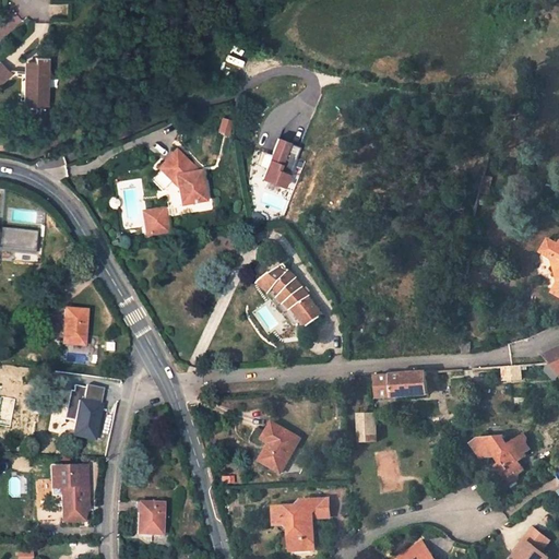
[(48,78),(49,58),(35,58),(35,62),(27,62),(27,81),(24,81),(24,95),(27,95),(27,107),(48,107),(48,88),(44,88),(44,81),(44,78),(48,78)]
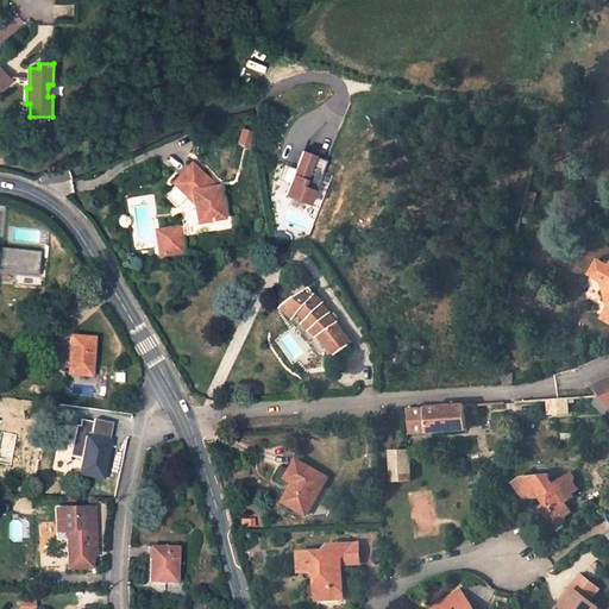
[(0,93),(14,80),(1,66),(0,67),(0,93)]
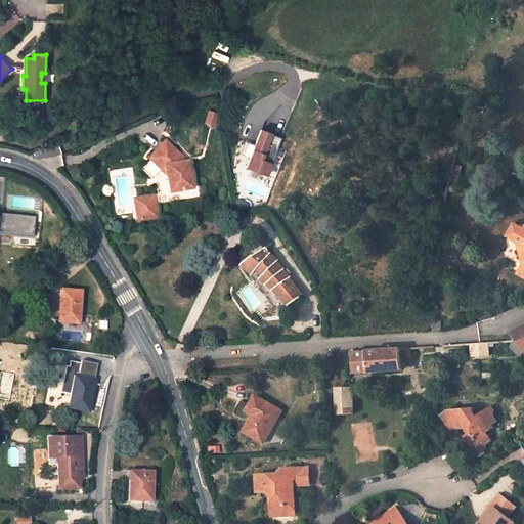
[(274,135),(262,130),(247,168),(272,176),(276,166),(265,161),(274,135)]
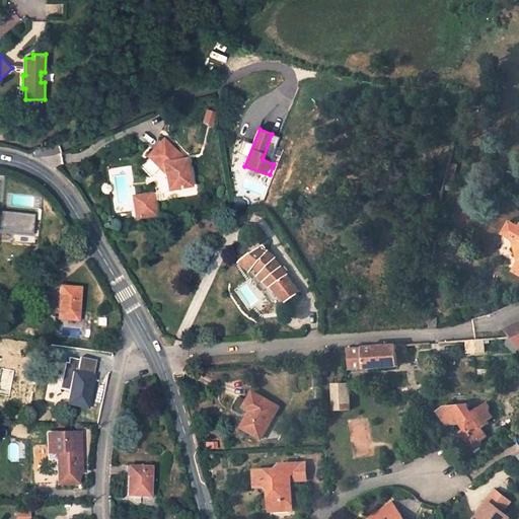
[(164,141),(140,167),(153,179),(164,168),(169,191),(191,187),(186,160),(178,161),(173,157),(177,153),(164,141)]
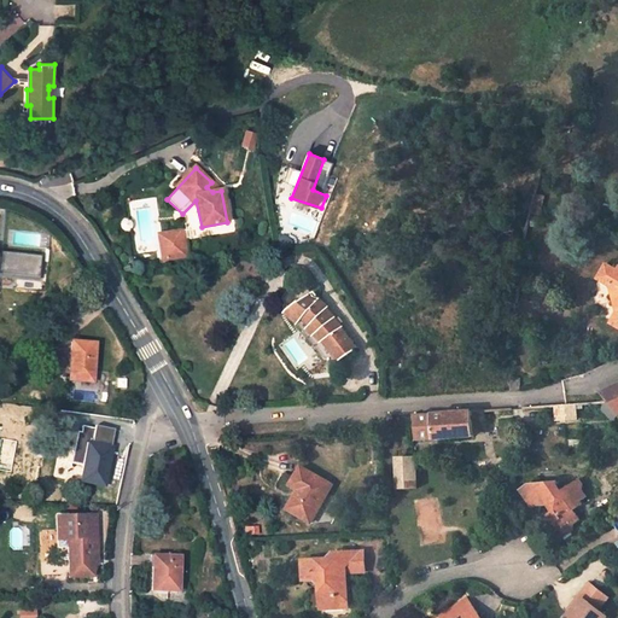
[(537,186),(548,190),(551,178),(540,175),(537,186)]
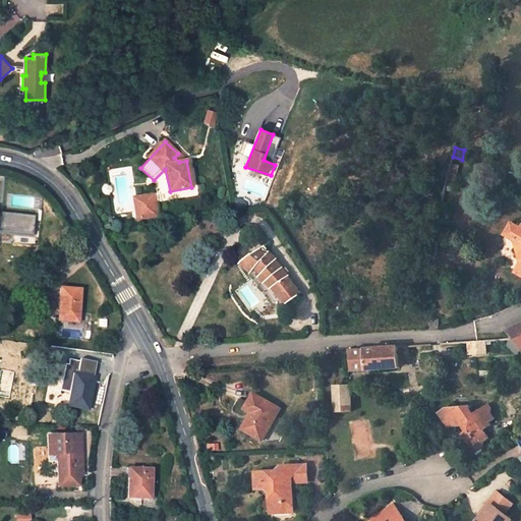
[(178,154),(174,158),(179,162),(186,161),(178,154)]
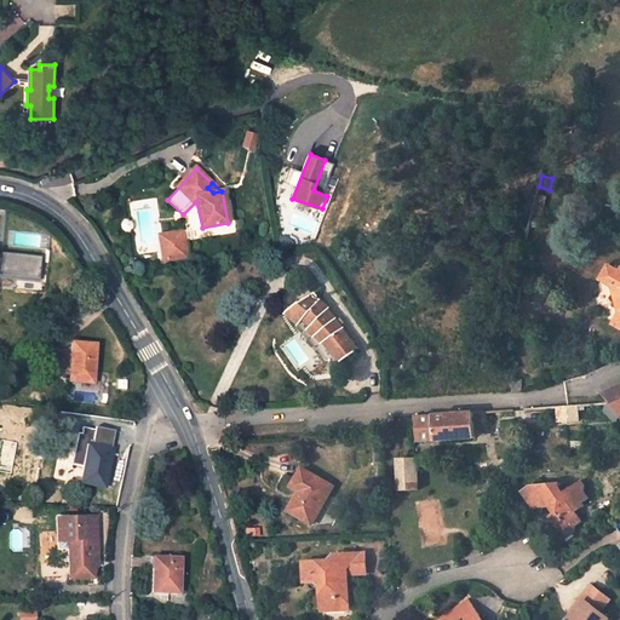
[(171,235),(174,253),(188,251),(185,233),(171,235)]
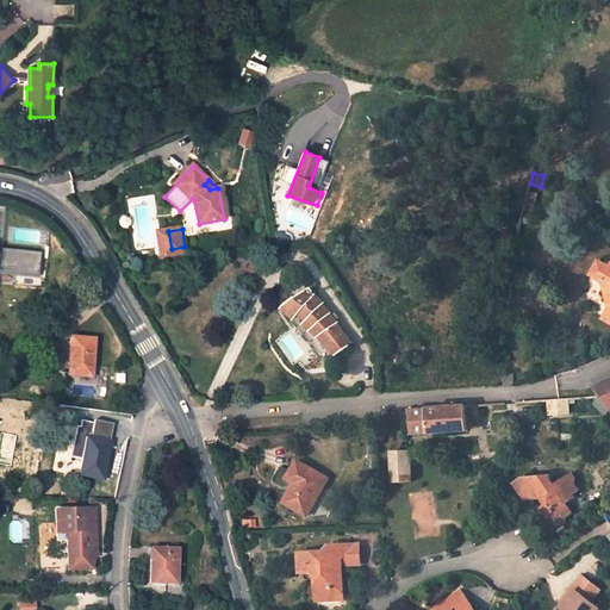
[(43,251),(0,246),(0,271),(41,274),(43,251)]
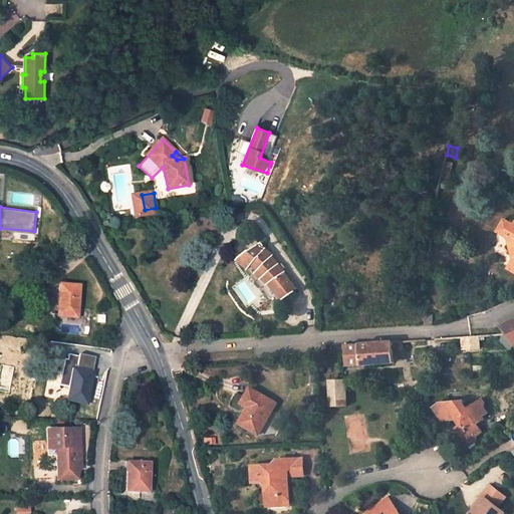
[(513,227),(513,228),(504,222),(497,234),(506,239),(513,263),(507,270),(513,274),(513,227)]
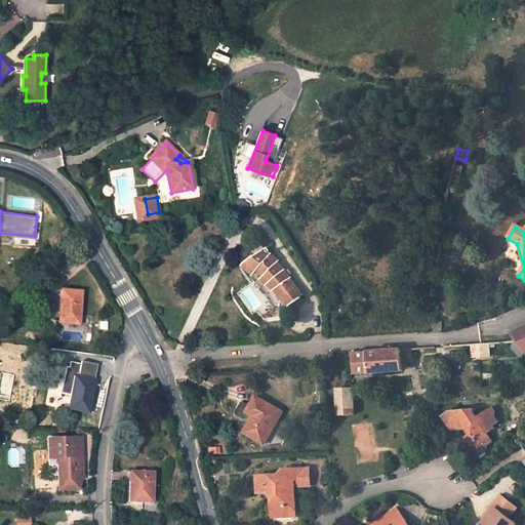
[(253,275),(275,304),(280,299),(296,287),(267,248),(243,266),(253,275)]
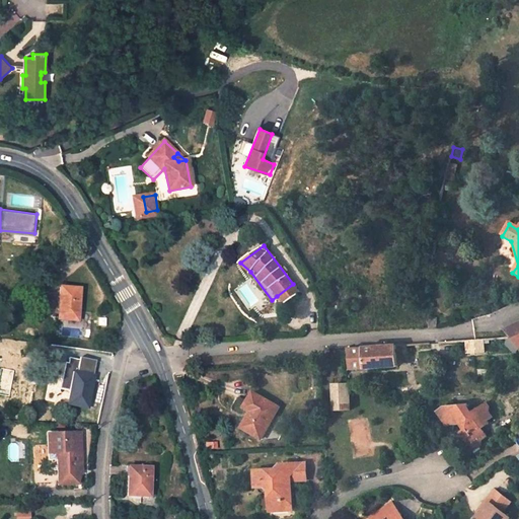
[(283,304),(299,293),(293,284),(277,296),(283,304)]
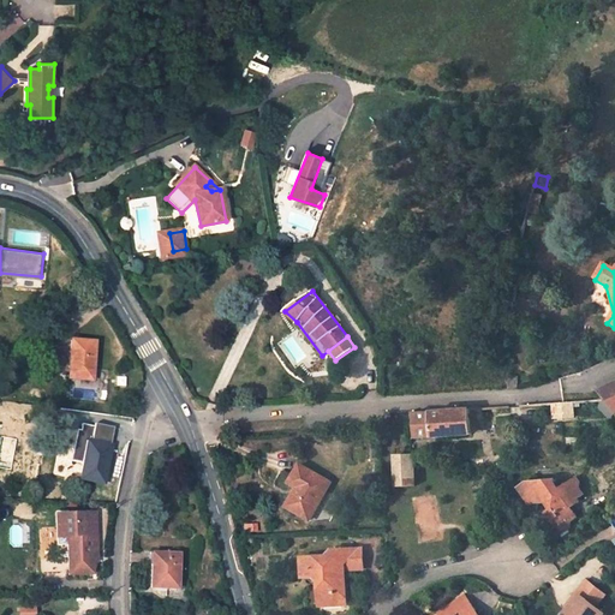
[(72,341),(69,378),(91,380),(95,342),(72,341)]
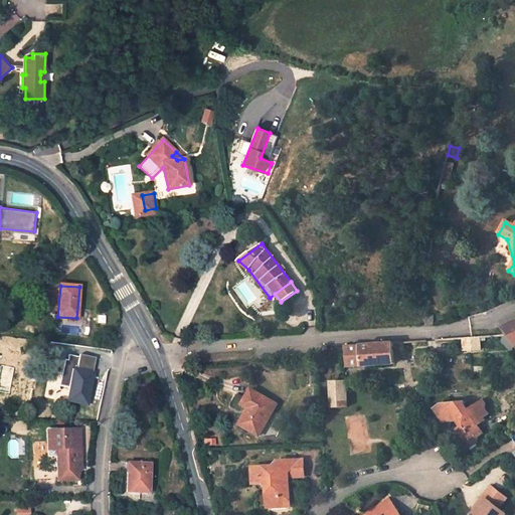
[(514,343),(514,320),(500,328),(514,343)]
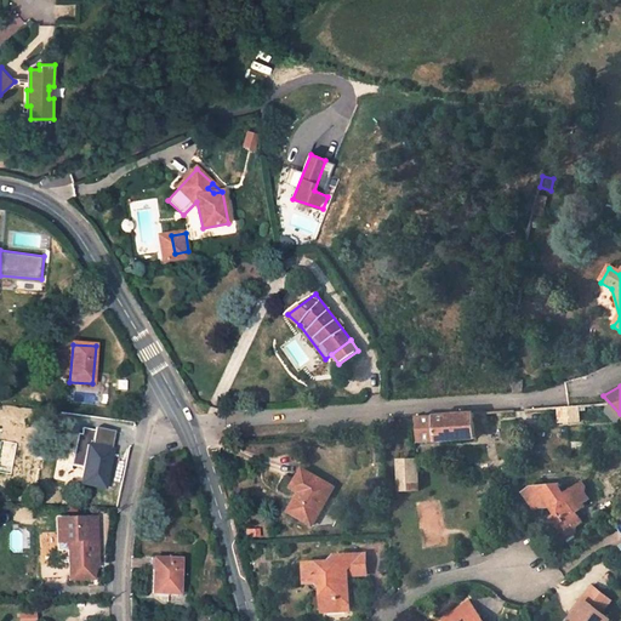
[(569,421),(581,421),(580,406),(568,406),(569,421)]
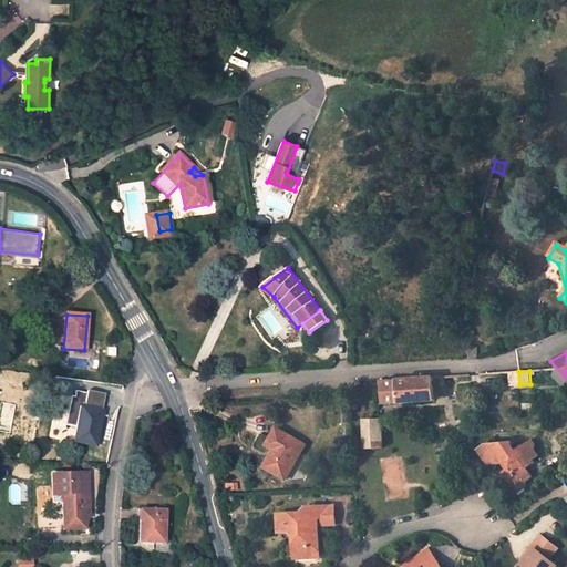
[(434,378),(435,398),(445,398),(443,377),(434,378)]
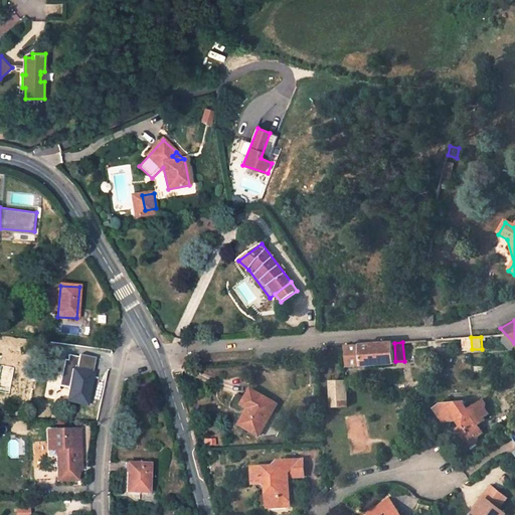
[(348,367),(395,364),(395,361),(394,343),(347,346),(348,367)]
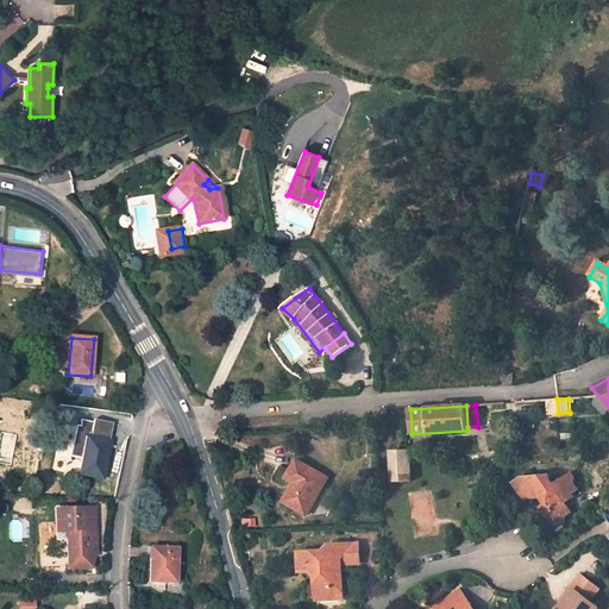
[(80,473),(102,478),(110,443),(87,438),(80,473)]
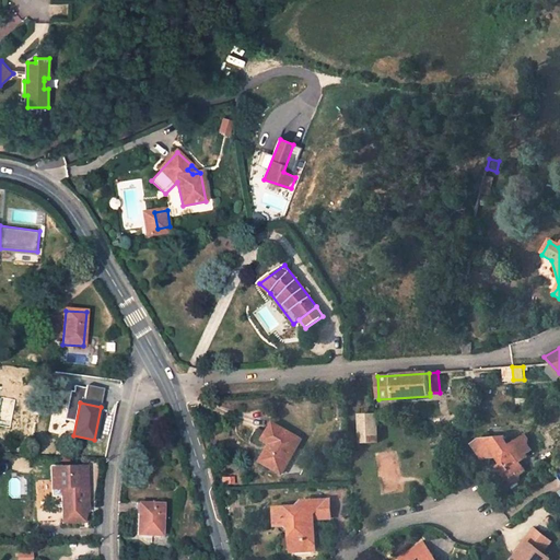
[(376,442),(375,415),(374,415),(360,416),(361,443),(376,442)]
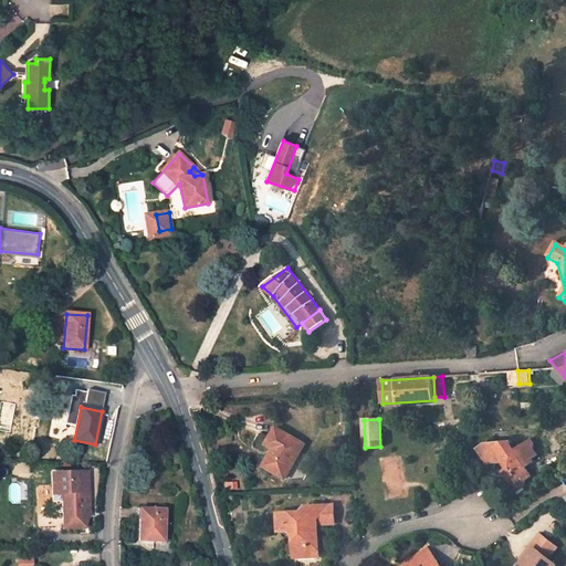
[(284,479),(304,444),(274,428),(265,444),(273,449),(263,467),(284,479)]
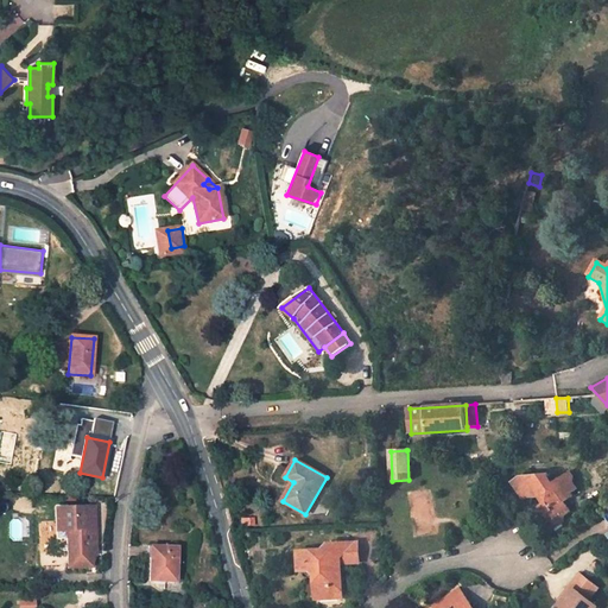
[(538,507),(548,520),(561,524),(563,523),(563,514),(570,510),(564,502),(574,495),(572,493),(577,489),(572,482),(574,477),(569,472),(552,483),(545,474),(536,475),(532,479),(527,475),(521,482),(523,499),(539,498),(543,504),(538,507)]
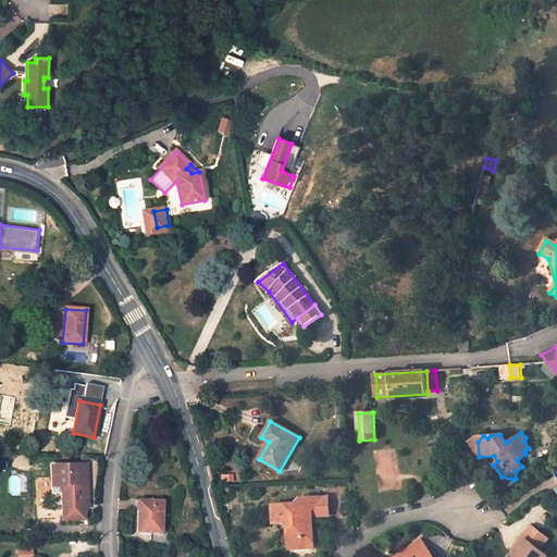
[(469,442),(479,457),(478,442),(483,435),(477,436),(469,442)]
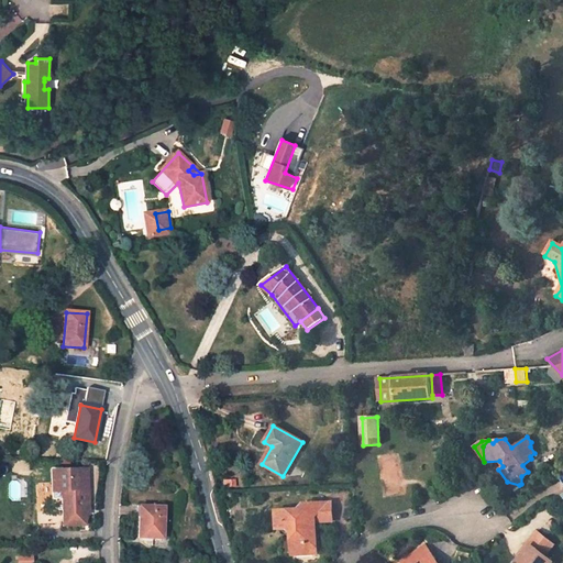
[(63,488),(64,526),(85,526),(84,487),(88,486),(87,472),(54,473),(54,488),(63,488)]
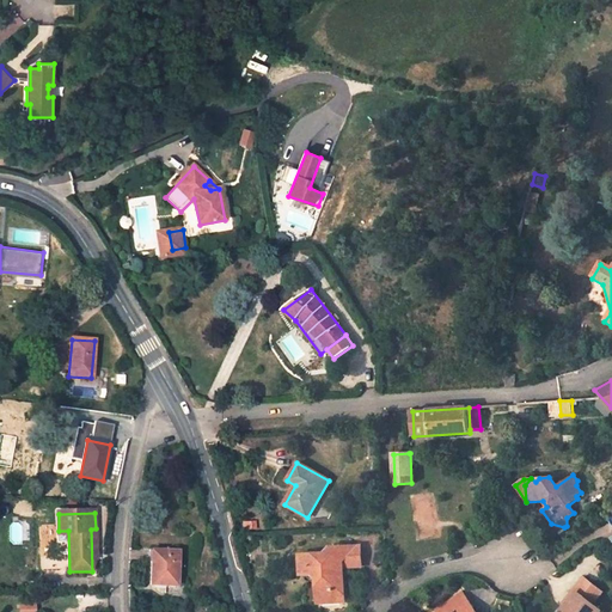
[(353,557),(347,557),(337,567),(338,577),(343,582),(342,568),(361,567),(360,545),(353,546),(353,557)]
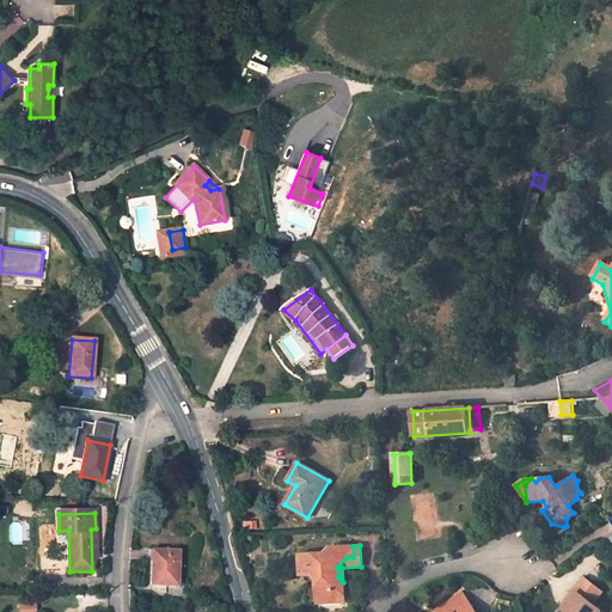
[(304,574),(316,588),(317,603),(343,601),(343,582),(338,577),(337,567),(347,557),(353,557),(353,546),(330,548),(325,554),(300,555),(301,574),(304,574)]
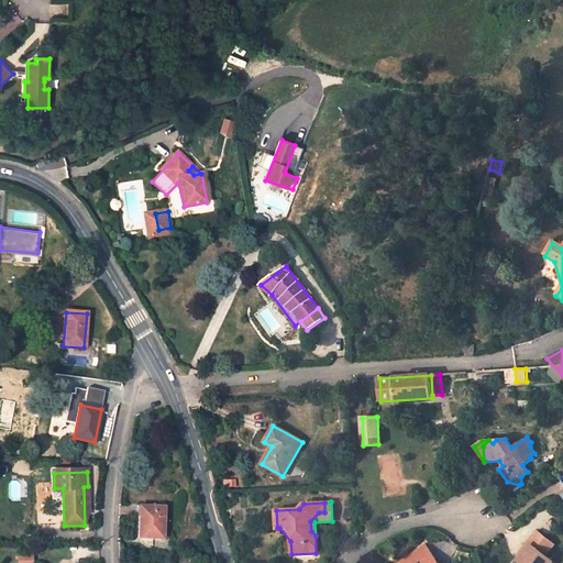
[(139,537),(163,539),(164,507),(140,507),(139,537)]
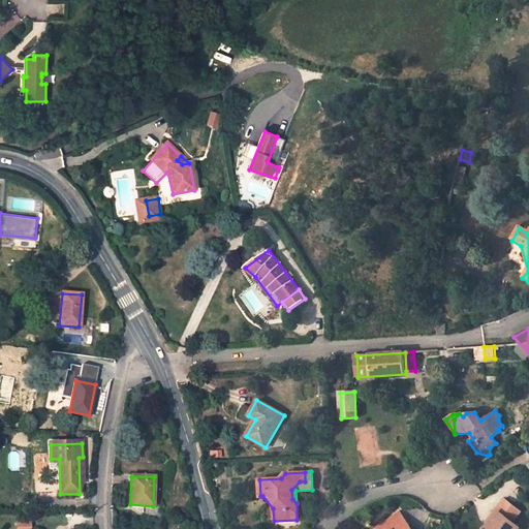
[(499,512),(491,523),(488,527),(490,528),(489,528),(518,528),(519,528),(511,523),(520,512),(503,500),(496,509),(499,512)]
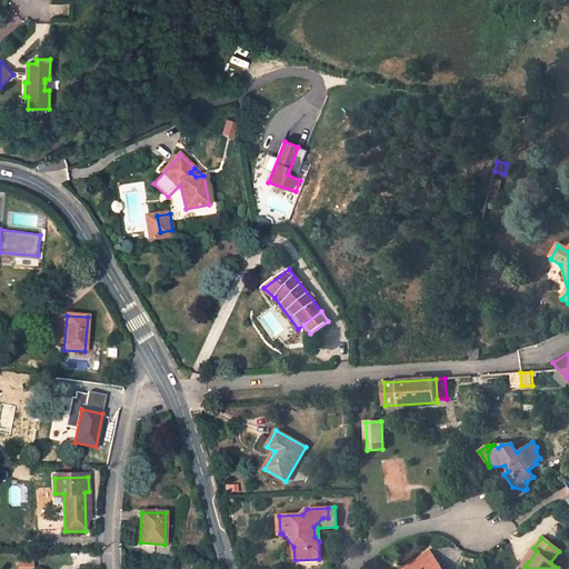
[(533,548),(523,560),(528,562),(537,551),(533,548)]
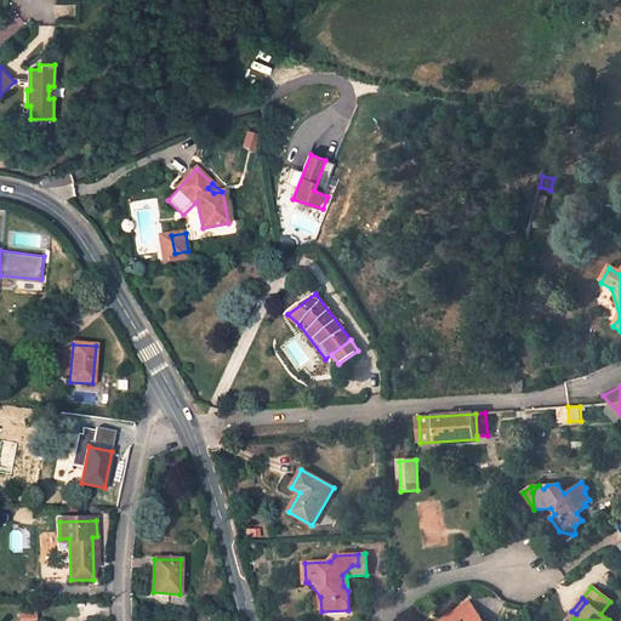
[(463,620),(466,620),(478,620),(482,619),(468,602),(444,620),(463,620)]
